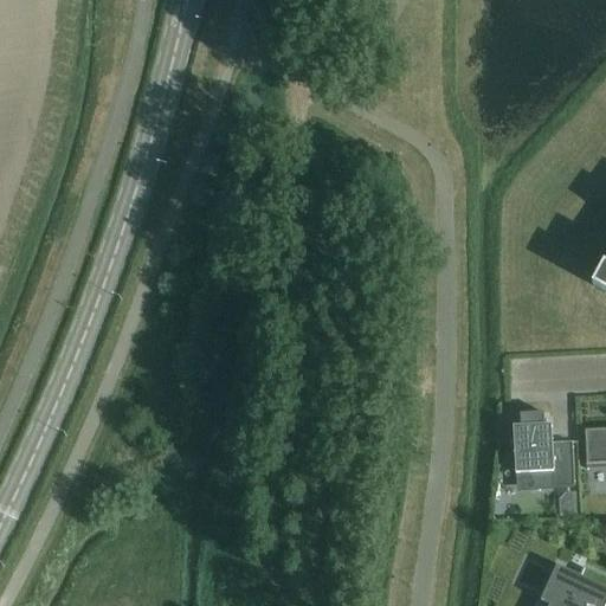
[(605,264),(604,264),(592,287),(605,294),(605,264)]
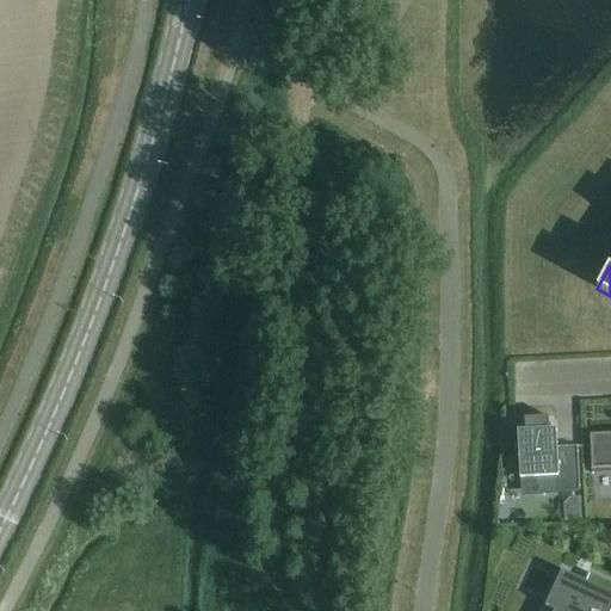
[(518,442),(513,446),(519,451),(520,479),(538,479),(539,494),(557,493),(580,492),(578,448),(557,449),(556,430),(547,430),(536,421),(528,431),(518,432),(518,442)]
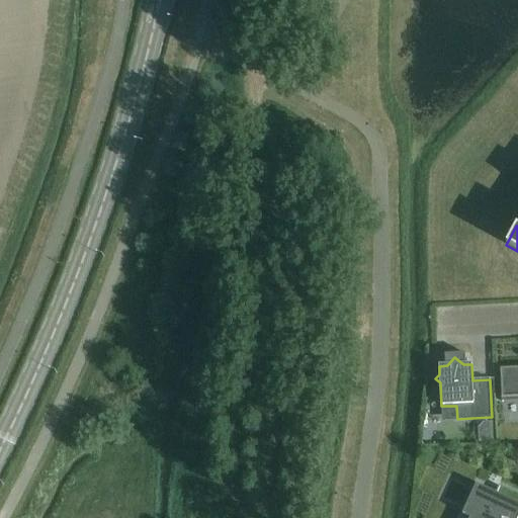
[(517,368),(500,369),(502,399),(517,398),(517,368)]
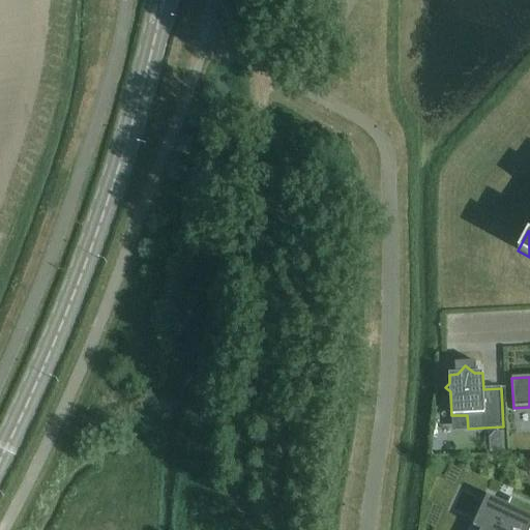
[(494,433),(488,439),(489,454),(504,453),(503,432),(494,433)]
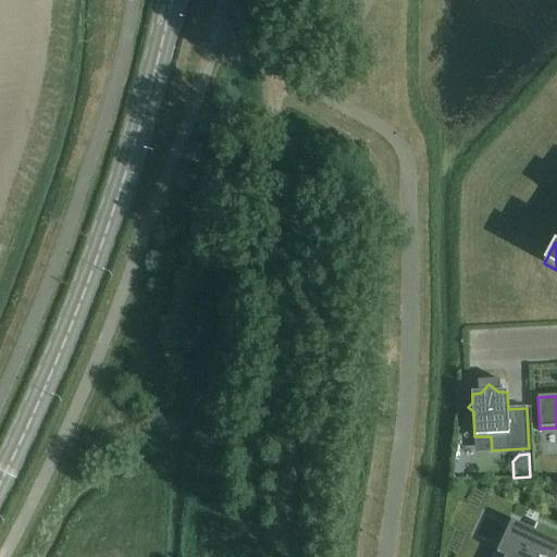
[(556,556),(556,542),(511,521),(497,554),(505,556),(556,556)]
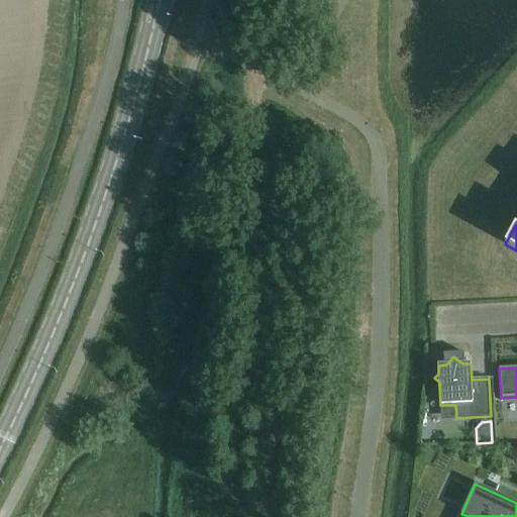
All buildings are outlined.
